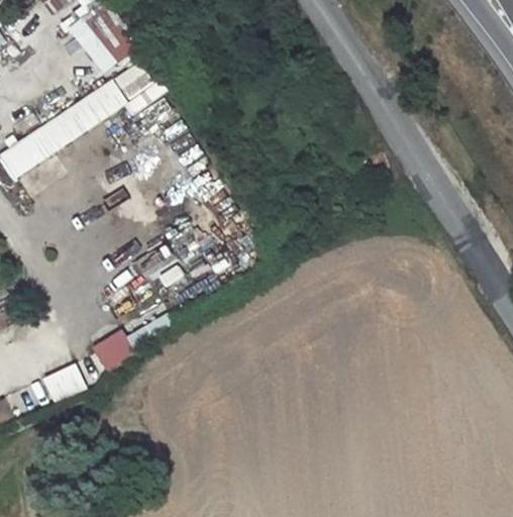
[(75,0),(42,0),(53,15),(75,0)]
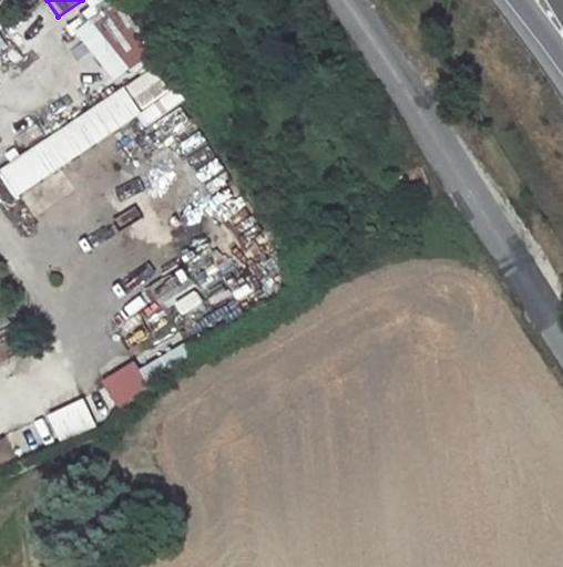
[(110,3),(74,31),(113,83),(150,55),(110,3)]
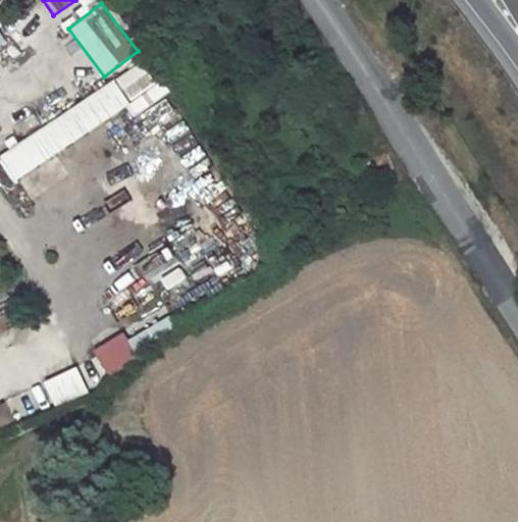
[(13,181),(156,86),(140,62),(0,156),(0,162),(13,181)]
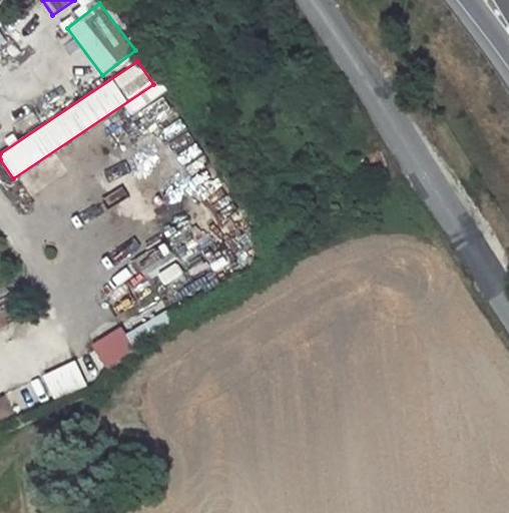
[(129,348),(115,328),(88,345),(102,366),(129,348)]
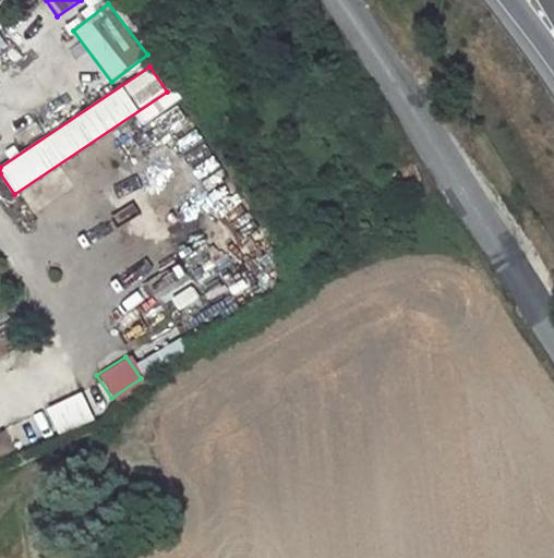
[(56,435),(94,417),(81,389),(43,407),(56,435)]
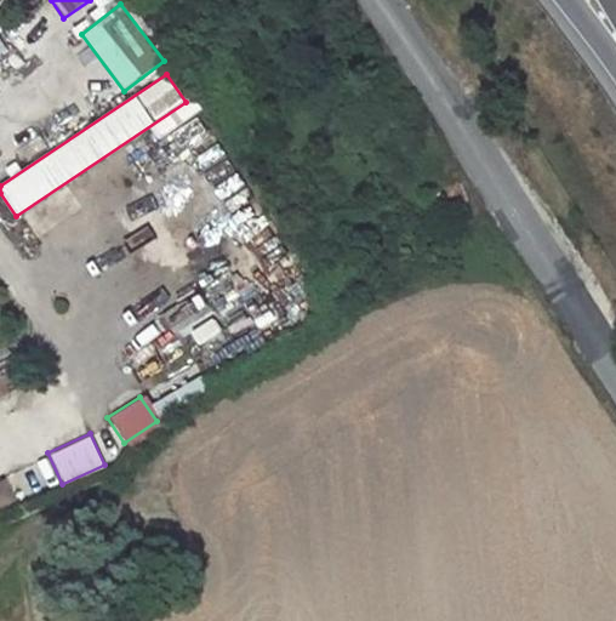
[(0,508),(13,503),(1,478),(0,478),(0,508)]
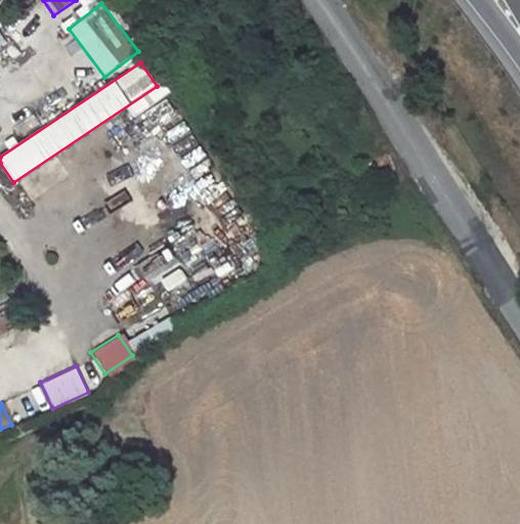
All buildings are outlined.
